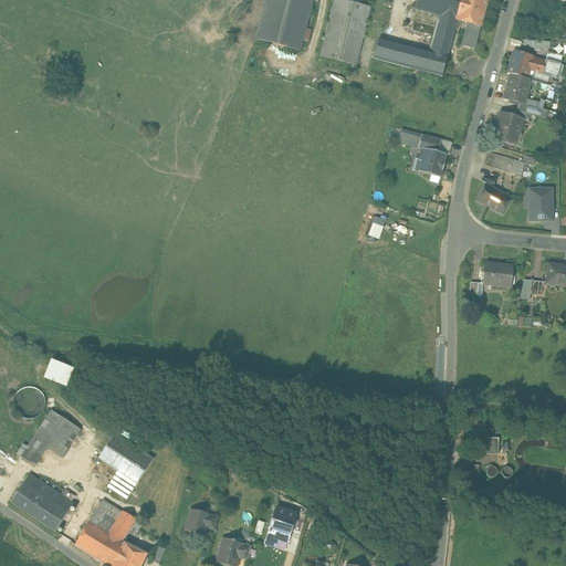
[(312,0),(266,0),(257,40),(300,51),(312,0)]
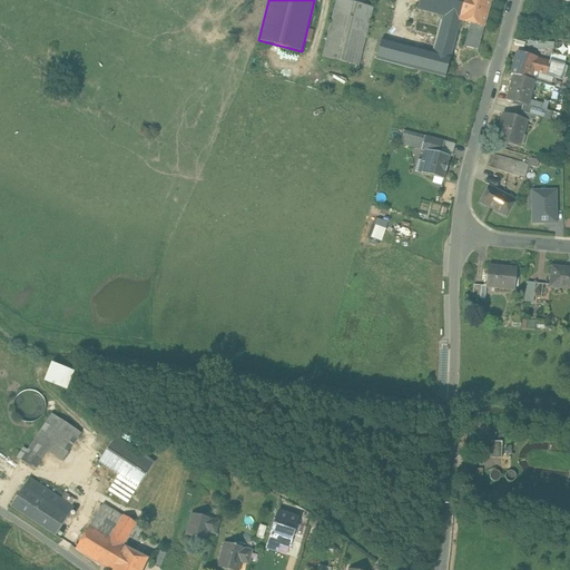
[(373,8),(338,0),(336,0),(323,57),(359,66),(373,8)]
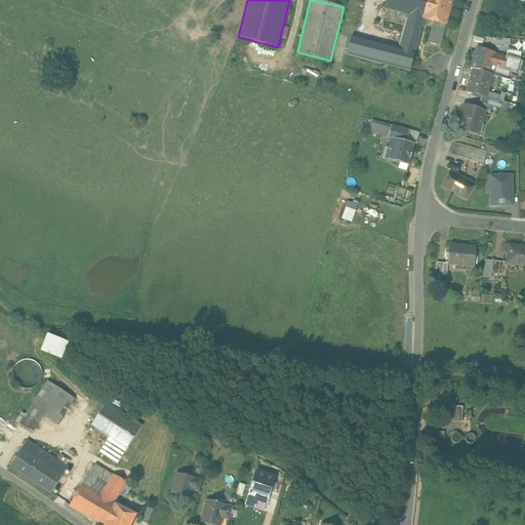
[(388,0),(386,9),(408,15),(422,19),(427,0),(388,0)]
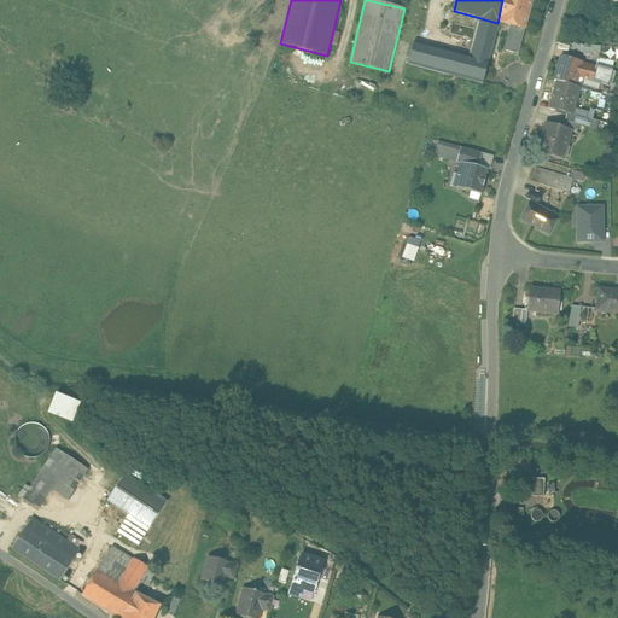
[(532,0),(502,0),(497,23),(499,23),(512,27),(525,30),(532,0)]
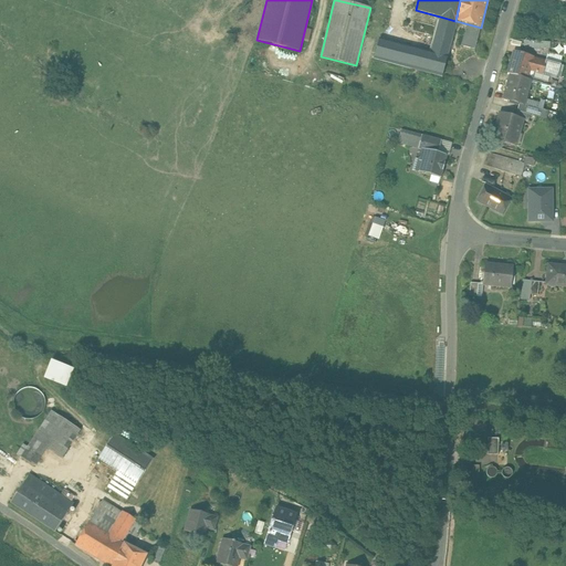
[(440,17),(431,52),(423,51),(419,71),(442,77),(448,56),(447,56),(457,21),(456,21),(440,17)]
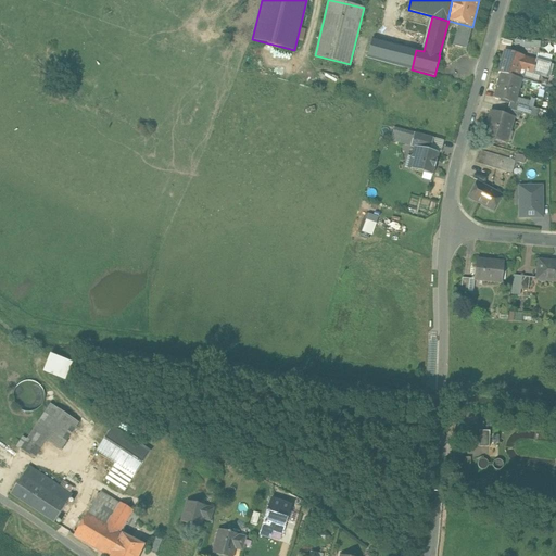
[(472,27),(460,24),(454,46),(466,49),(472,27)]
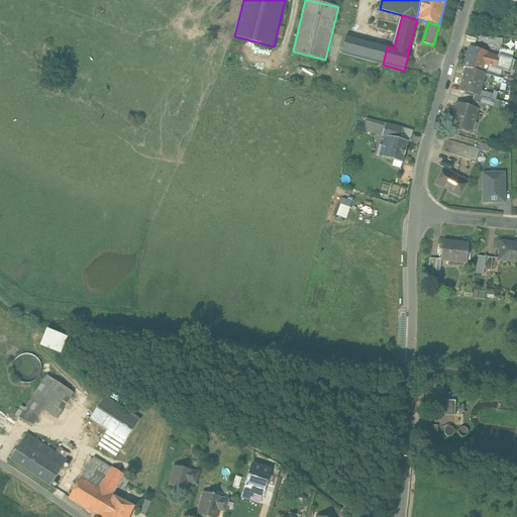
[(373,42),(346,35),(341,55),(368,61),(373,42)]
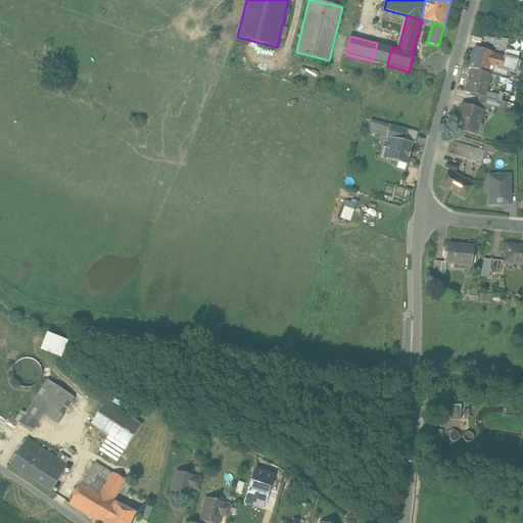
[(391,47),(377,43),(372,61),(387,65),(391,47)]
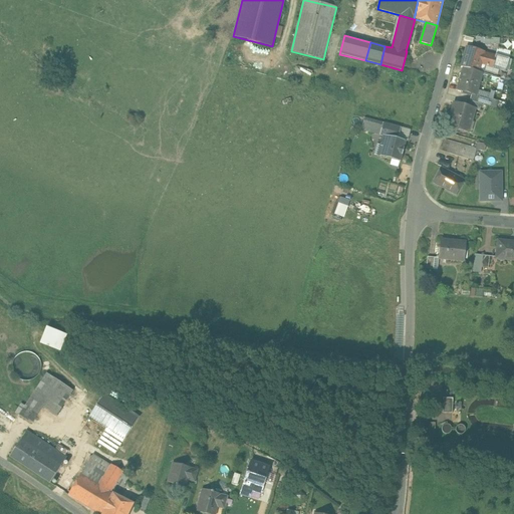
[(483,53),(467,48),(461,67),(464,68),(478,72),(480,64),(484,65),(487,54),(483,53)]
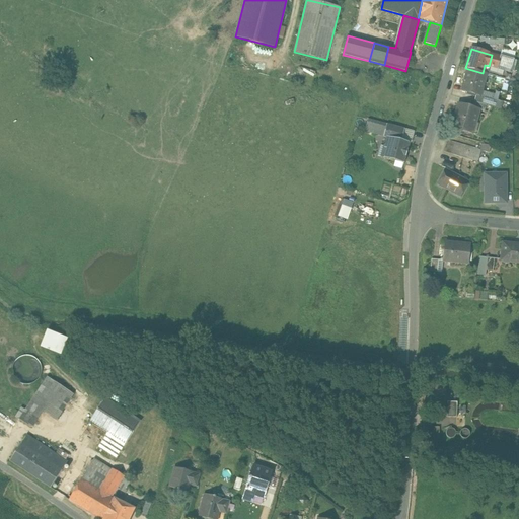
[(505,68),(497,66),(500,57),(492,55),(489,66),(491,66),(499,69),(497,73),(503,74),(505,68)]
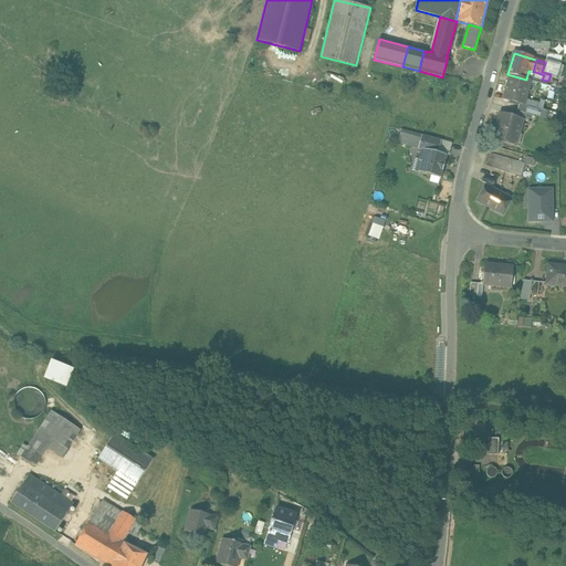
[(565,66),(545,61),(545,62),(542,72),(551,74),(563,77),(565,66)]
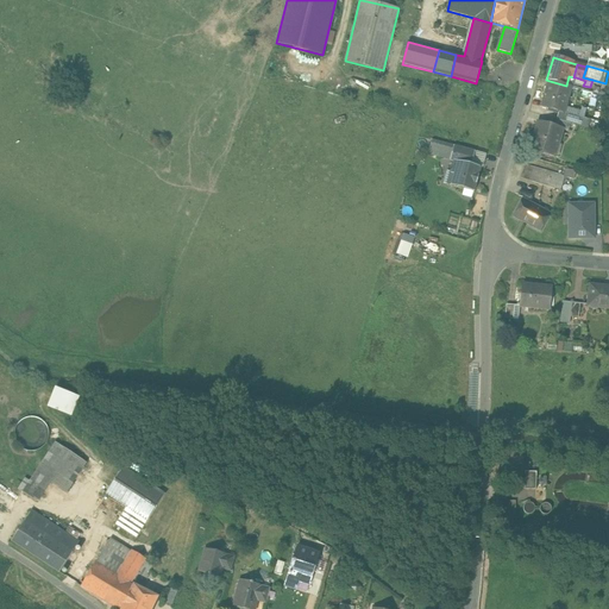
[(566,86),(550,81),(542,107),(559,112),(563,113),(563,112),(570,87),(566,86)]
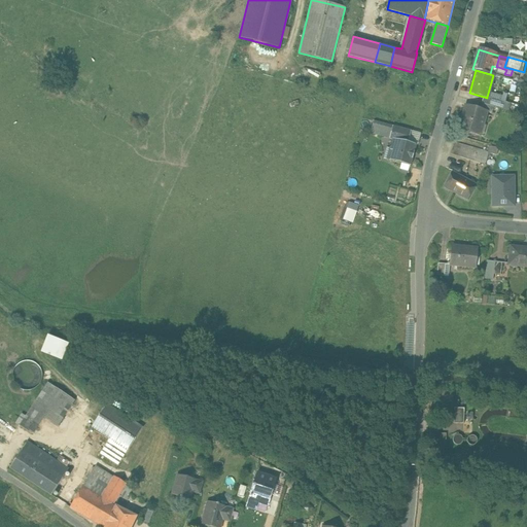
[(511,104),(487,97),(487,98),(484,97),(482,104),(494,107),(508,111),(511,104)]
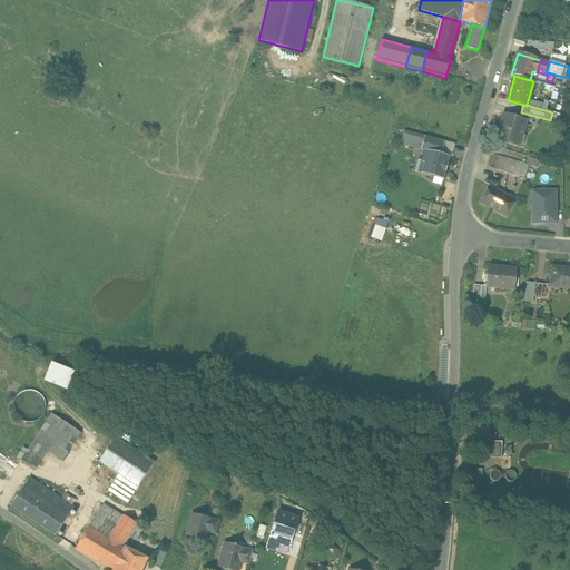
[(534,116),(521,112),(519,118),(527,120),(527,121),(532,123),(534,116)]
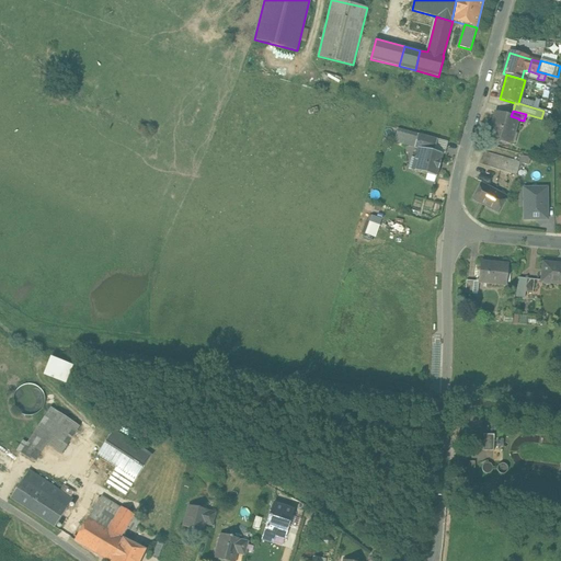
[(511,116),(495,112),(488,138),(511,145),(518,119),(518,118),(511,116)]
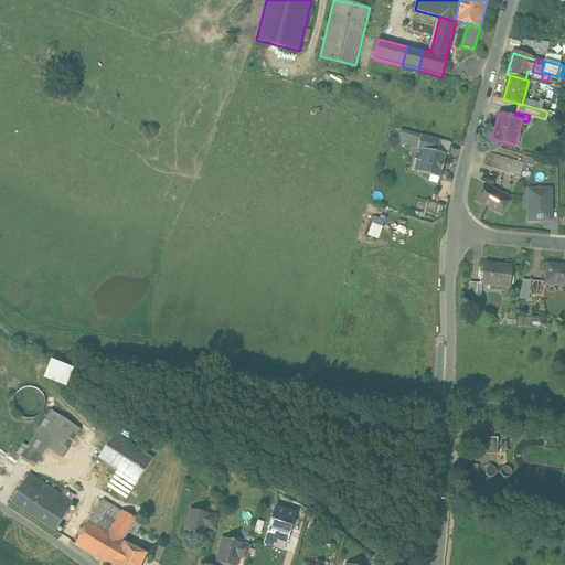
[(440,140),(420,135),(420,136),(418,148),(417,148),(417,149),(418,149),(420,150),(420,149),(422,149),(437,153),(440,141),(440,140)]
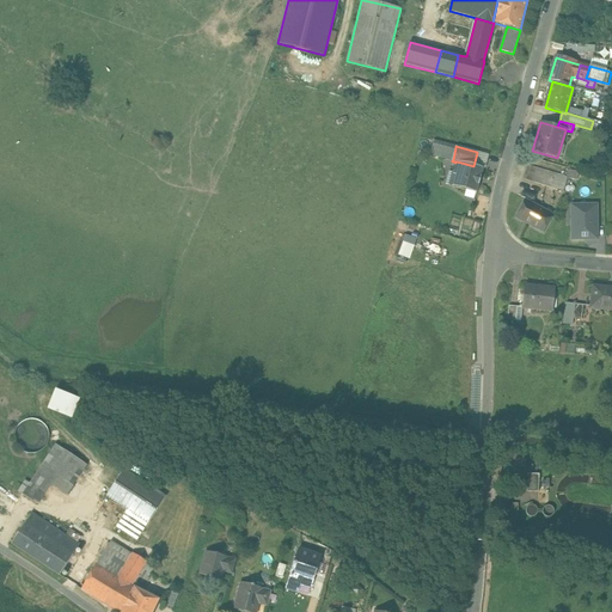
[(473,166),(457,161),(456,161),(456,163),(453,175),(457,175),(453,185),(453,187),(454,188),(454,187),(476,193),(477,194),(477,193),(483,170),(483,169),(482,169),(473,166)]
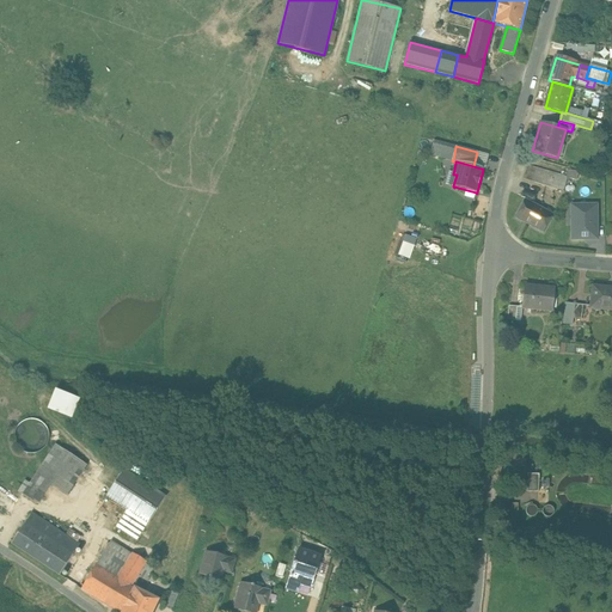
[(555,175),(527,166),(524,179),(551,188),(555,175)]
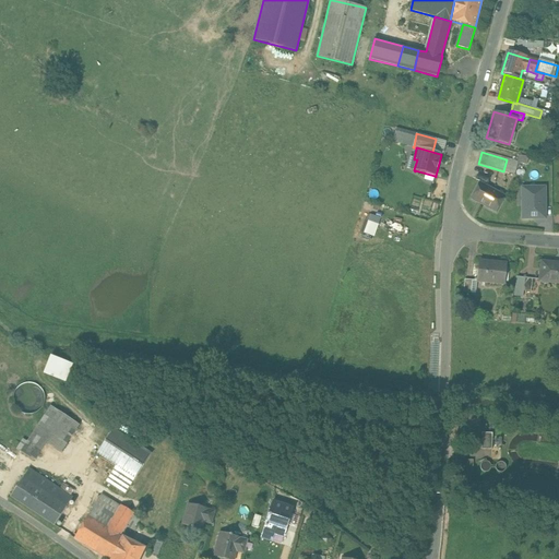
[(528,157),(520,155),(519,163),(526,165),(528,157)]
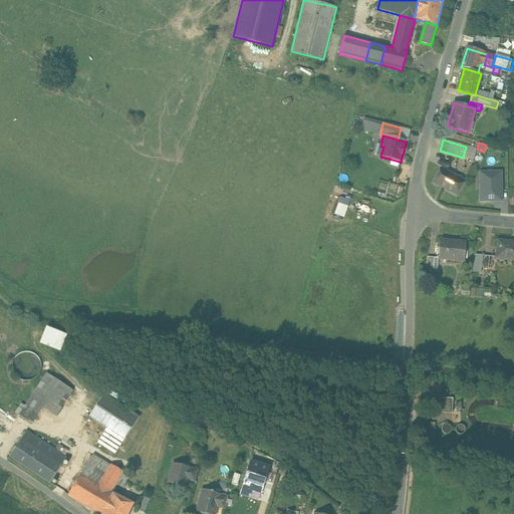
[(477,150),(466,147),(463,158),(473,161),(477,150)]
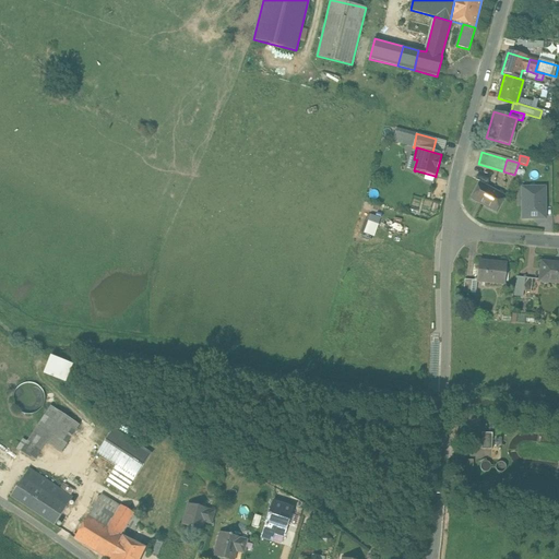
[(506,195),(479,182),(471,199),(497,213),(506,195)]
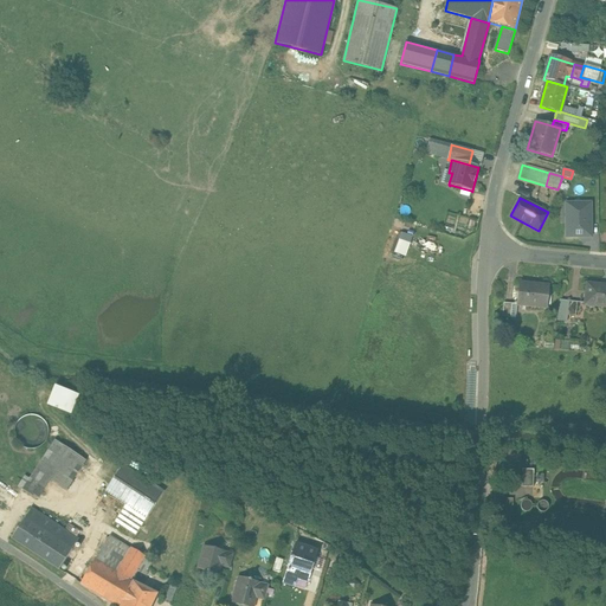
[(592,201),(565,202),(566,239),(593,238),(592,201)]
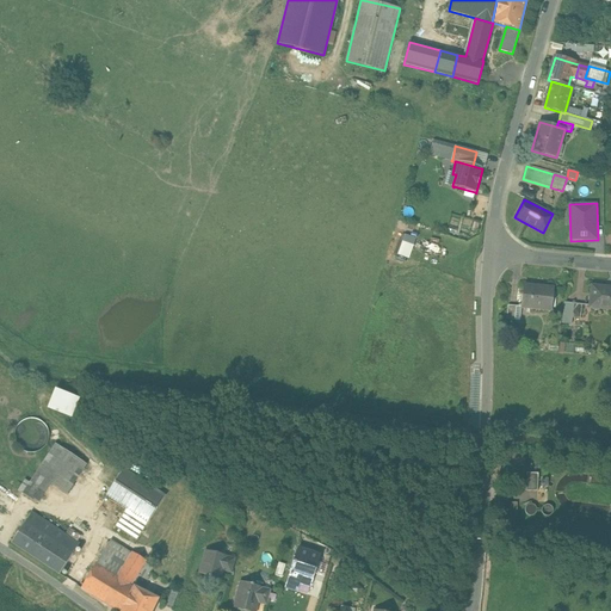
[(411,258),(415,236),(403,234),(399,254),(411,258)]
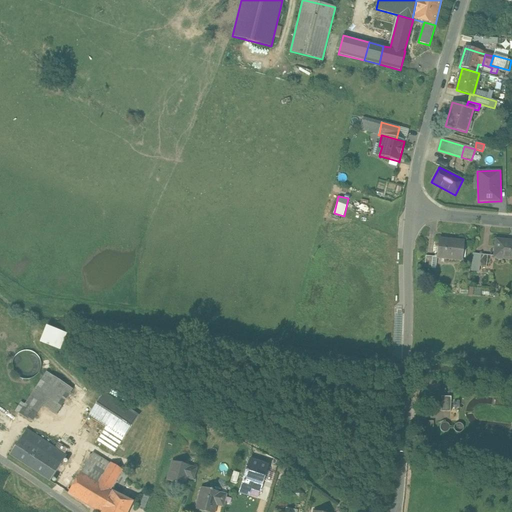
[(464,242),(439,239),(437,258),(462,260),(464,242)]
